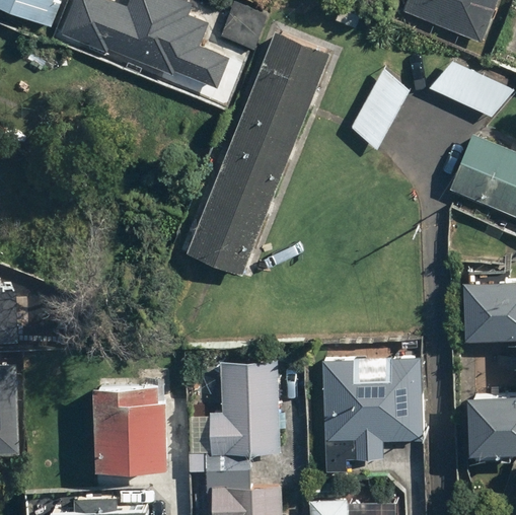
[(0,8),(51,29),(61,5),(53,2),(53,0),(0,0),(0,8)]
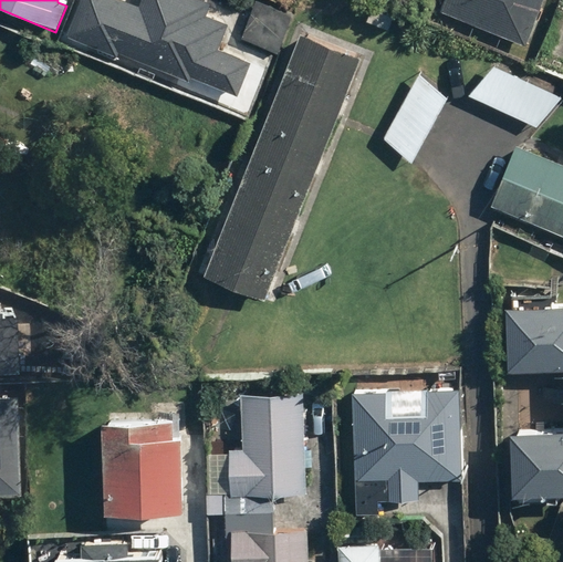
[(120,0),(80,0),(69,31),(239,101),(254,64),(219,50),(229,25),(206,16),(209,7),(193,0),(144,0),(141,9),(120,0)]
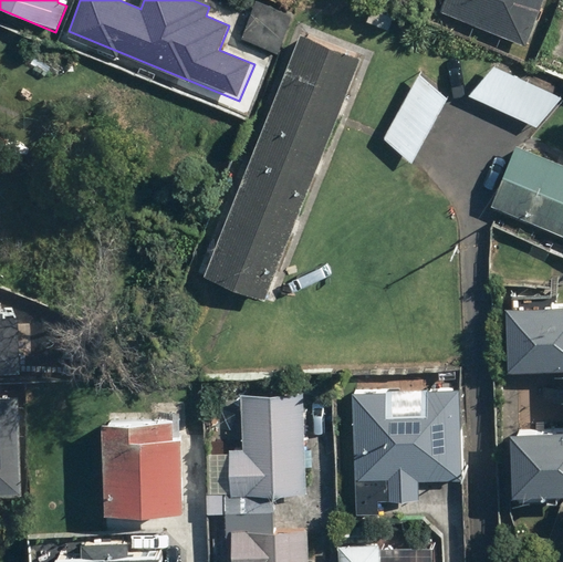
[(294,17),(257,0),(254,0),(237,40),(275,56),(294,17)]
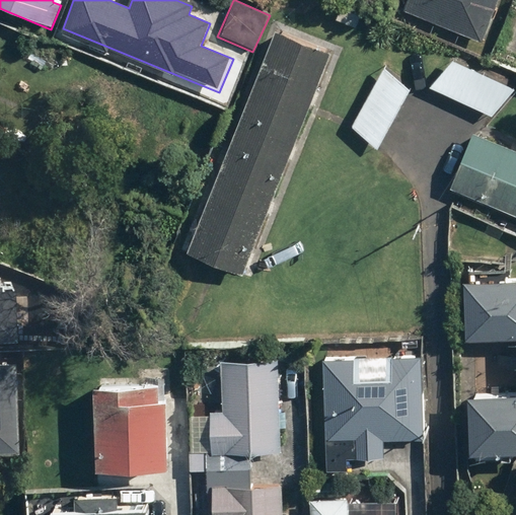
[(401,0),(397,11),(477,46),(497,0),(401,0)]
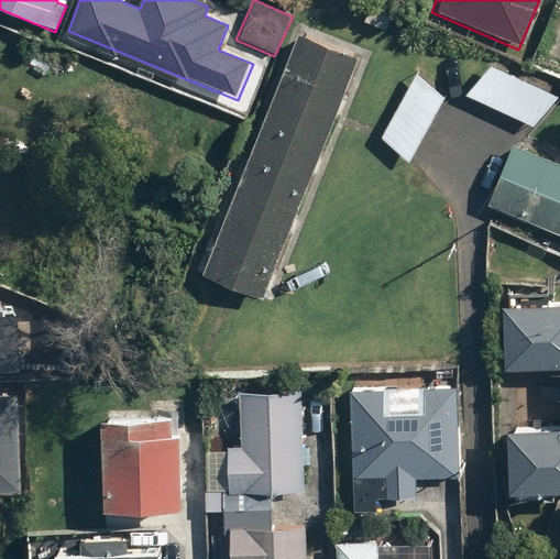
[(362,61),(298,34),(200,272),(264,298),(362,61)]
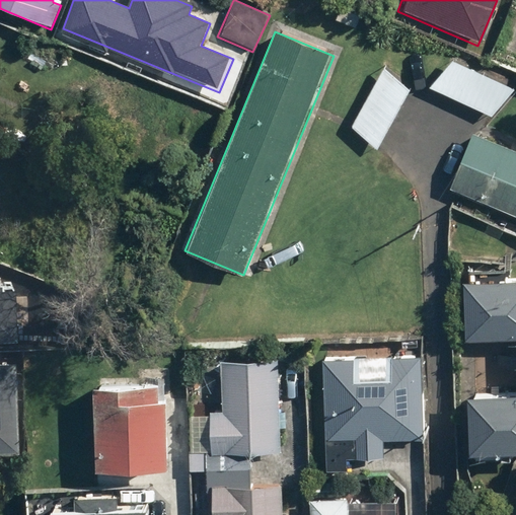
[(512,89),(449,60),(429,87),(489,116),(512,89)]
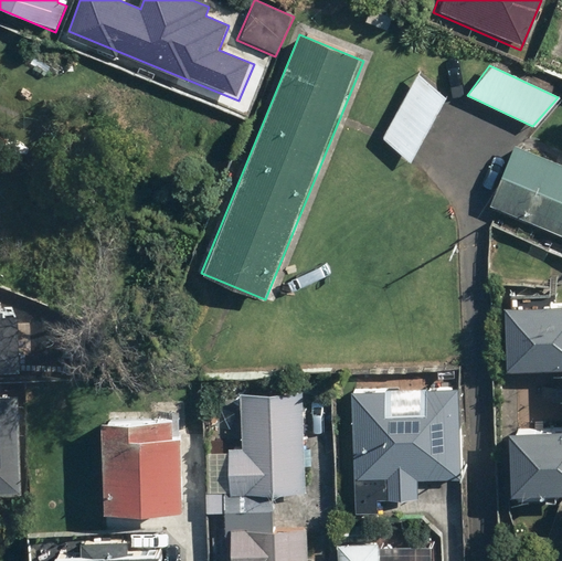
[(447,102),(419,76),(381,139),(410,165),(447,102)]
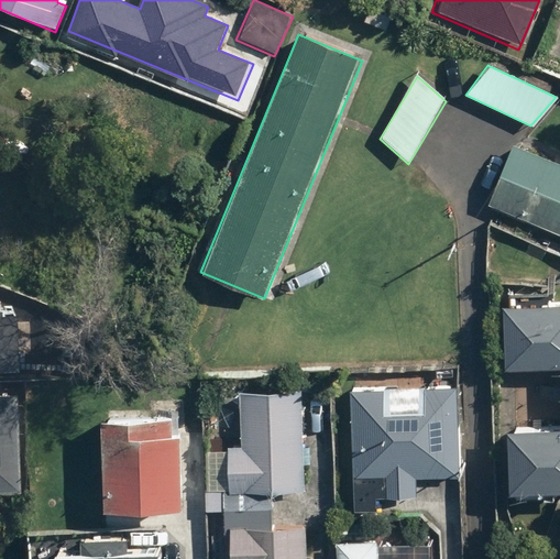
[(559,163),(514,144),(490,201),(559,231),(559,163)]
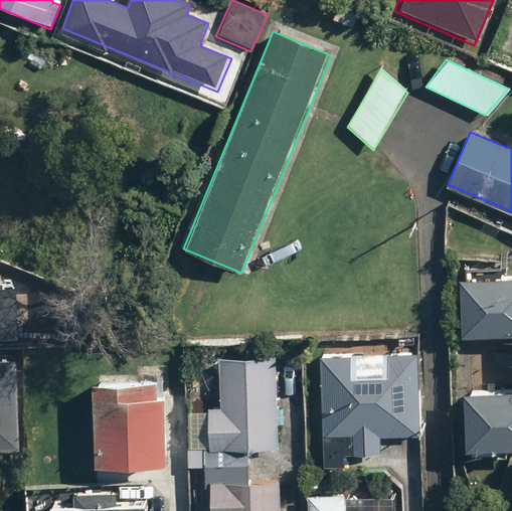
[(511,279),(464,279),(462,337),(511,338),(511,388),(464,387),(463,452),(511,453),(511,279)]
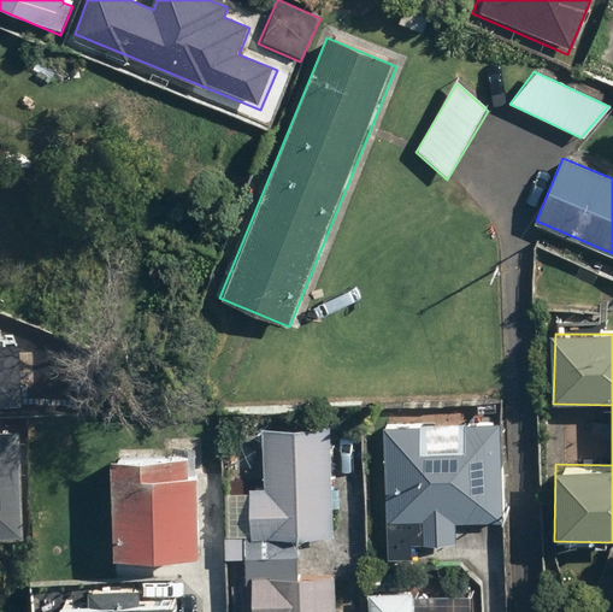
[(0,409),(21,409),(17,347),(0,347),(0,409)]
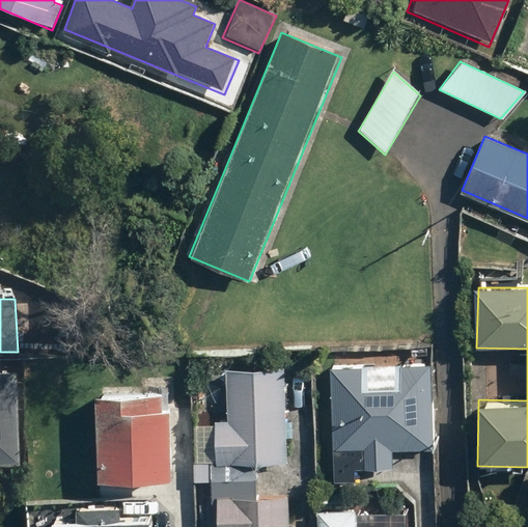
[(431,366),(330,366),(330,483),(356,483),(356,472),(395,472),(395,451),(429,451),(431,366)]
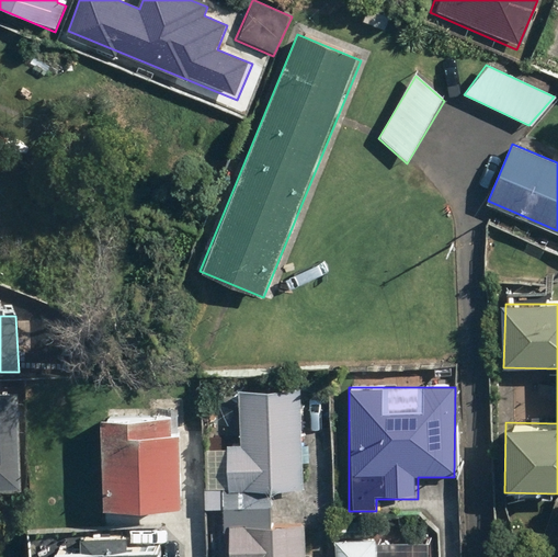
[(306,388),(207,388),(207,516),(225,516),(225,532),(272,532),(272,491),(305,491),(306,388)]
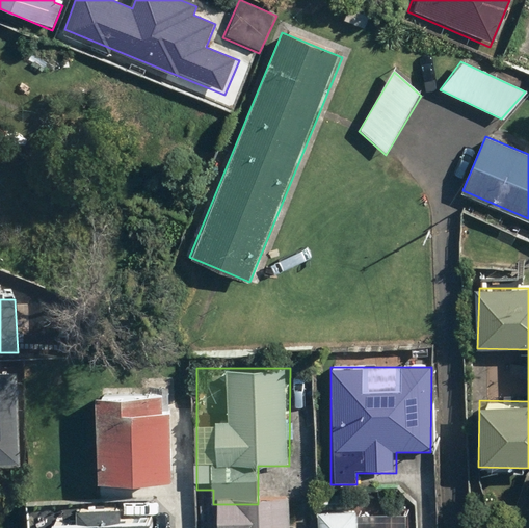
[(0,466),(12,466),(11,372),(0,371),(0,466)]
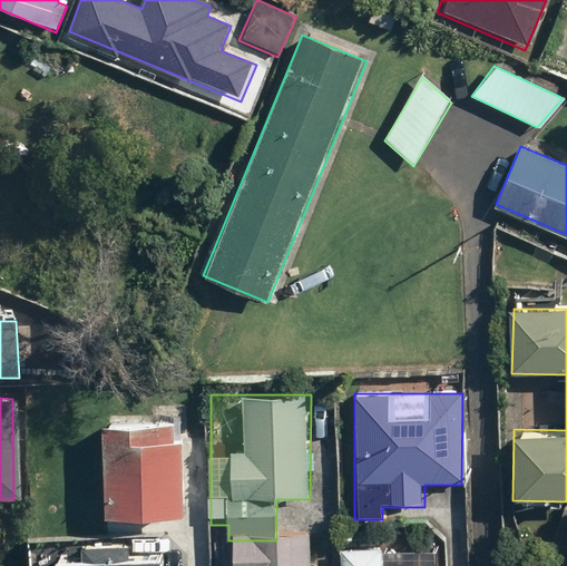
[(139,421),(105,420),(104,513),(184,513),(185,408),(139,407),(139,421)]
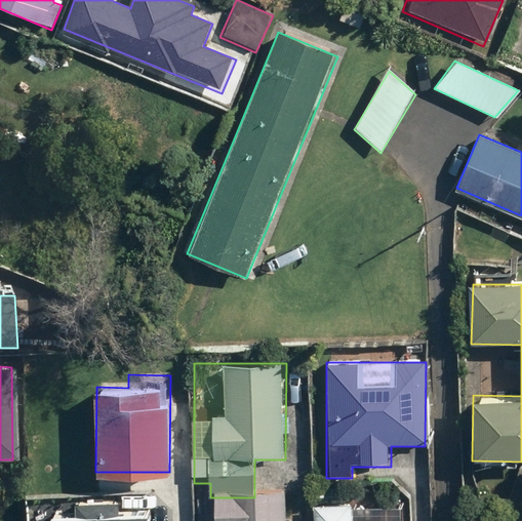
[(254,497),(210,497),(199,497),(198,520),(289,520),(290,497),(254,497)]
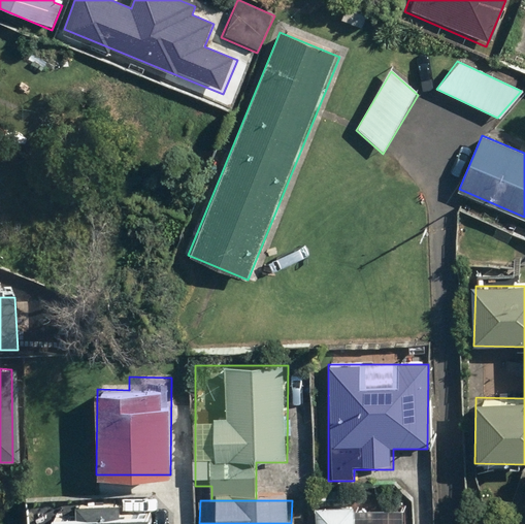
[(76,505),(76,519),(36,518),(35,523),(151,523),(151,519),(118,519),(118,505),(76,505)]
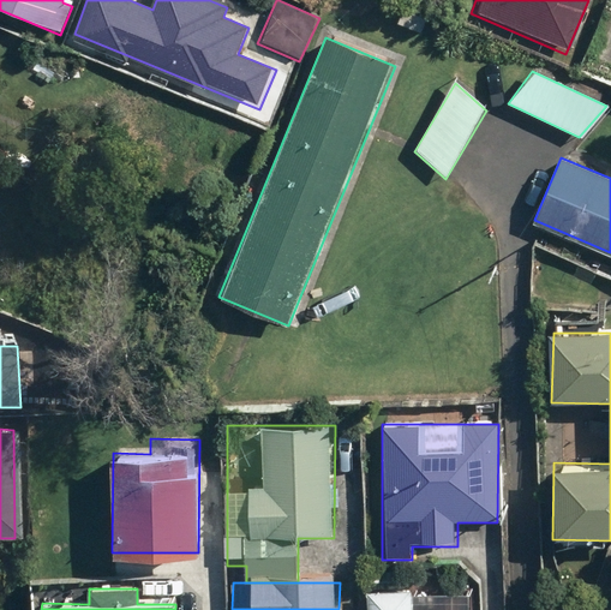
[(475,609),(475,588),(366,592),(367,609),(475,609)]
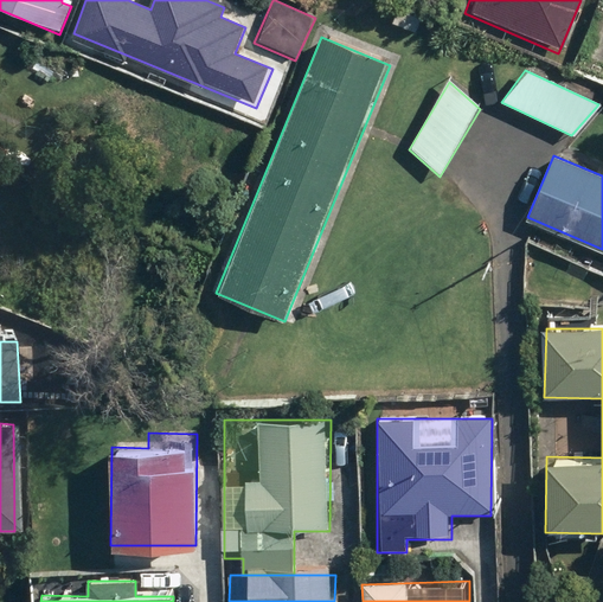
All buildings are outlined.
